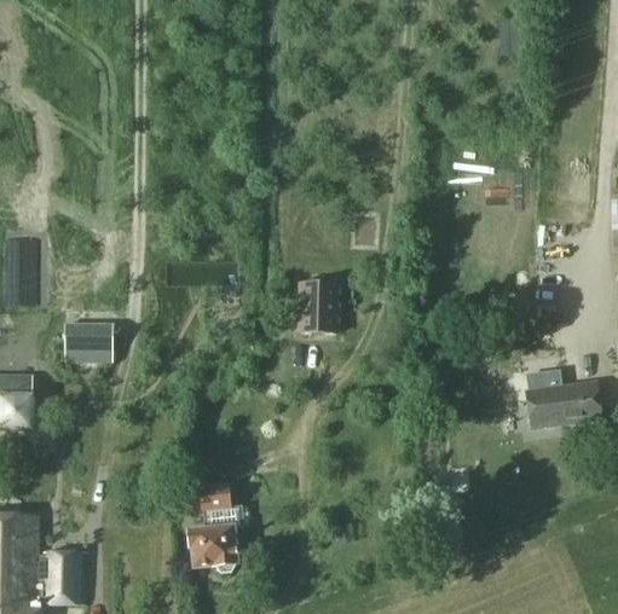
[(300,283),(300,335),(339,336),(339,284),(300,283)]
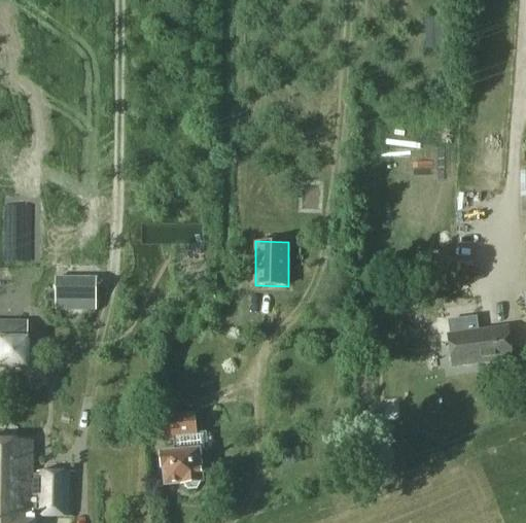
[(97,309),(97,284),(56,284),(56,309),(97,309)]
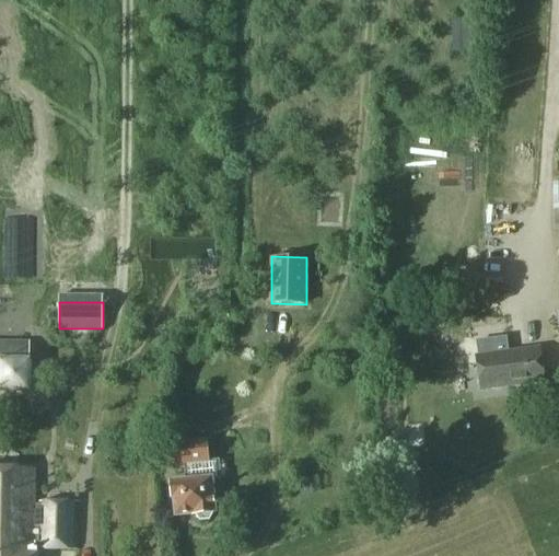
[(0,338),(0,391),(33,392),(33,356),(31,356),(31,338),(0,338)]
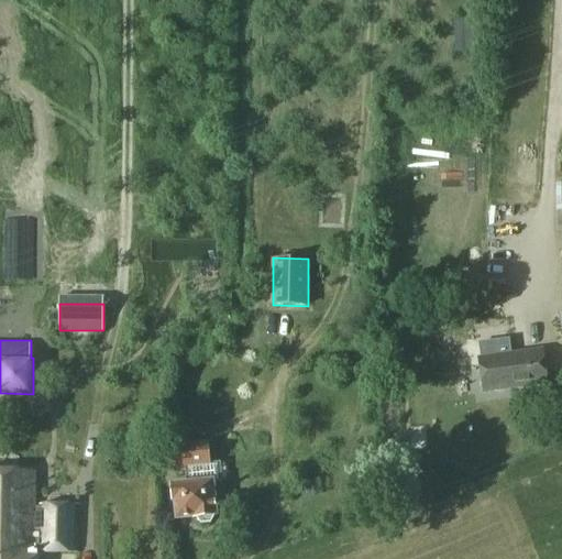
[(549,382),(544,347),(480,355),(484,391),(549,382)]
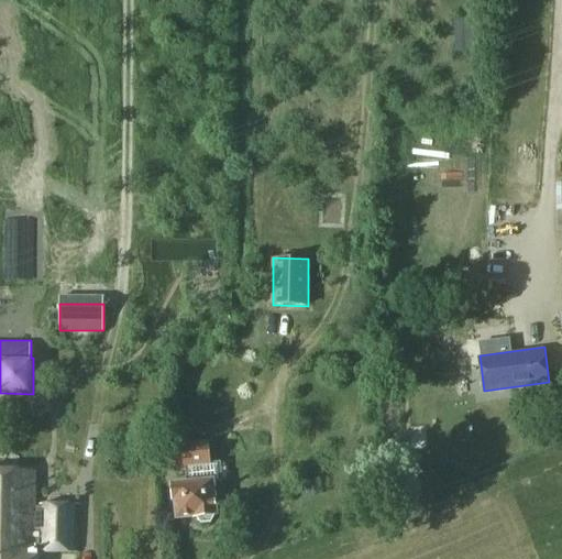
[(193,466),(209,464),(211,464),(209,440),(171,442),(173,467),(193,466)]
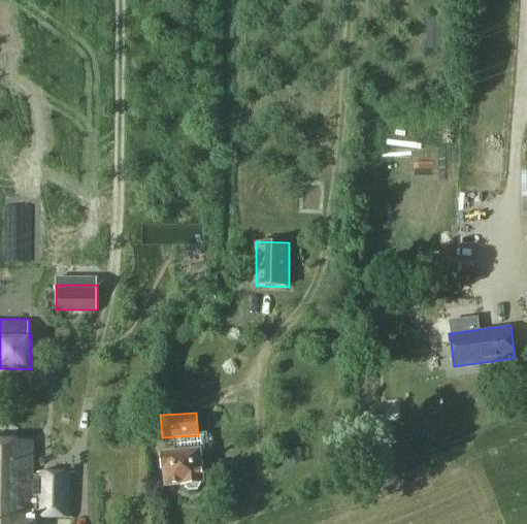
[(188,489),(198,488),(201,481),(202,480),(199,450),(198,450),(196,435),(180,436),(182,451),(162,453),(163,467),(164,467),(166,484),(185,482),(188,489)]
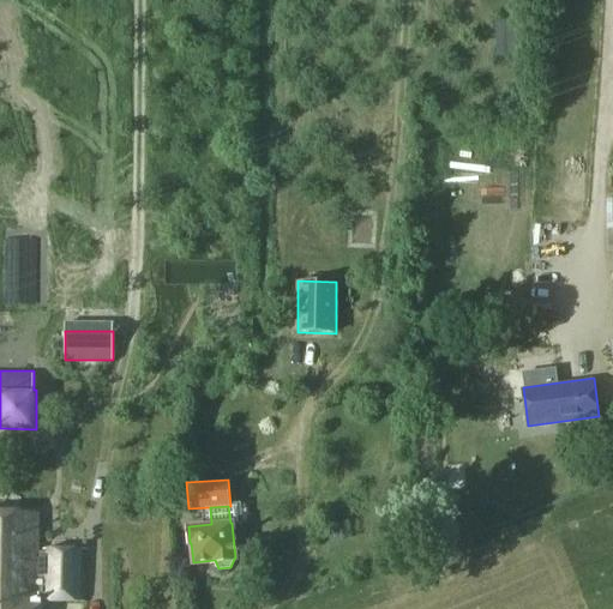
[(38,606),(38,600),(85,600),(86,547),(38,547),(38,511),(0,511),(0,608),(41,608),(42,606),(38,606)]
